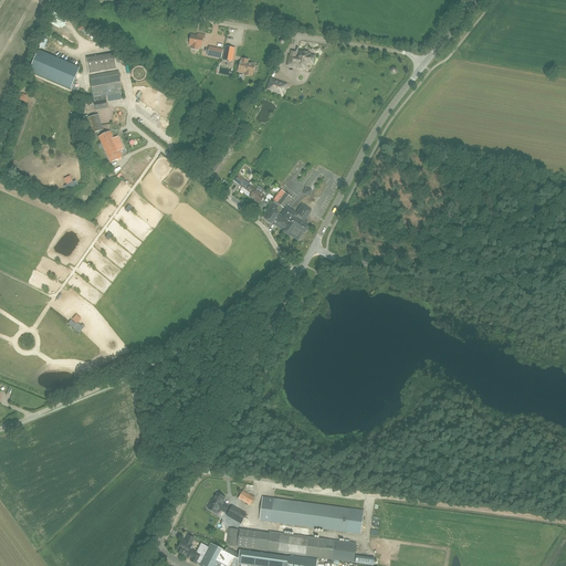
[(223,38),(226,30),(210,27),(209,34),(223,38)]
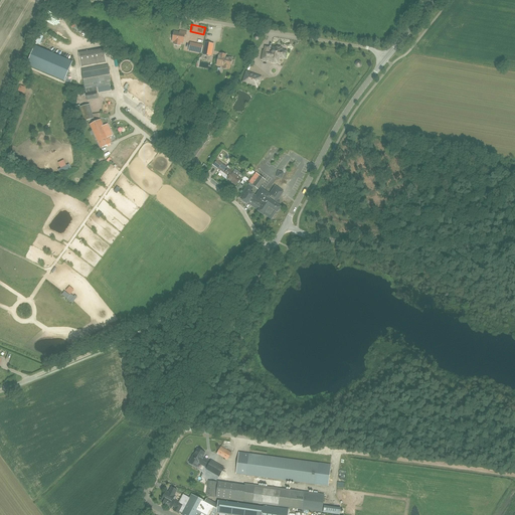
[(174,31),(172,41),(175,41),(174,44),(180,45),(181,42),(183,43),(184,39),(184,36),(186,37),(186,32),(180,30),(180,32),(174,31)]
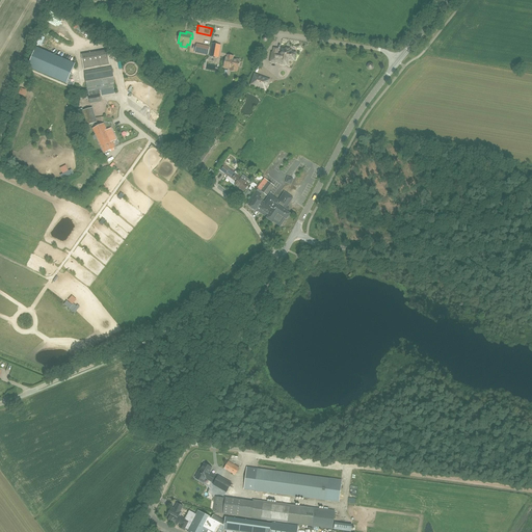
[(218,58),(219,52),(219,48),(220,45),(219,45),(212,44),(210,56),(215,57),(218,58)]
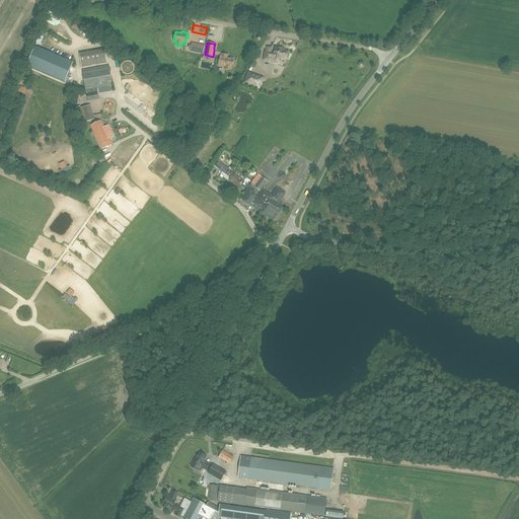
[(191,47),(190,51),(193,52),(203,54),(204,46),(195,44),(195,45),(192,44),(191,47)]
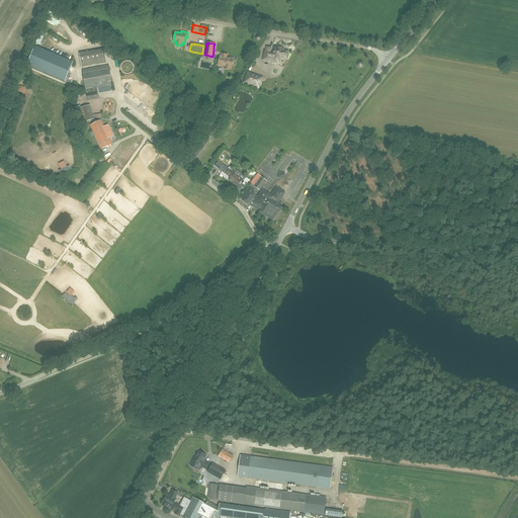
[(73,62),(35,46),(27,66),(65,82),(73,62)]
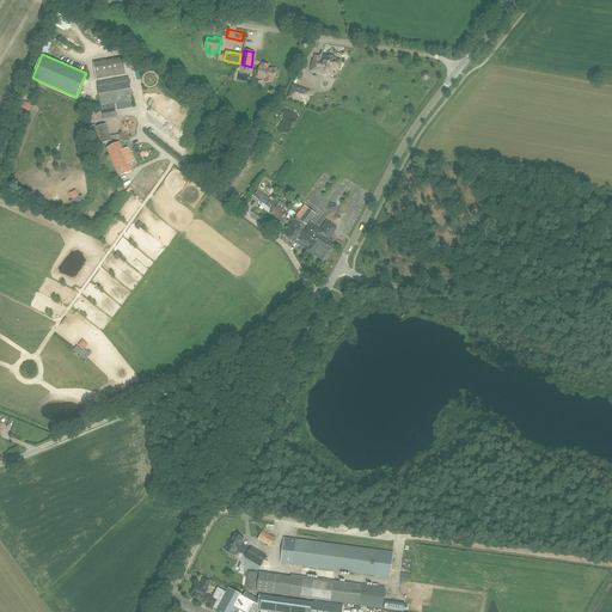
[(320,62),(319,62),(320,55),(314,54),(313,61),(311,71),(322,72),(322,73),(323,73),(324,74),(325,74),(326,74),(328,74),(329,74),(330,74),(331,68),(337,69),(337,67),(338,67),(338,66),(340,65),(340,63),(338,62),(338,60),(335,60),(335,57),(334,57),(334,55),(329,54),(328,56),(324,56),(323,63),(320,63),(320,62)]
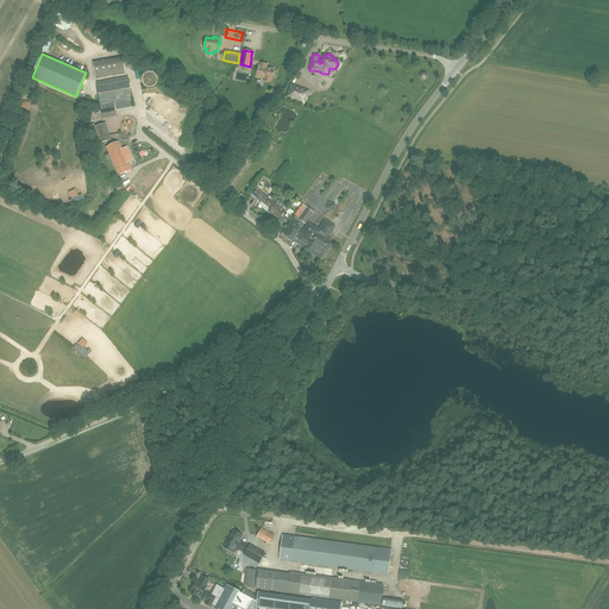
[(96,79),(126,73),(123,57),(93,62),(96,79)]
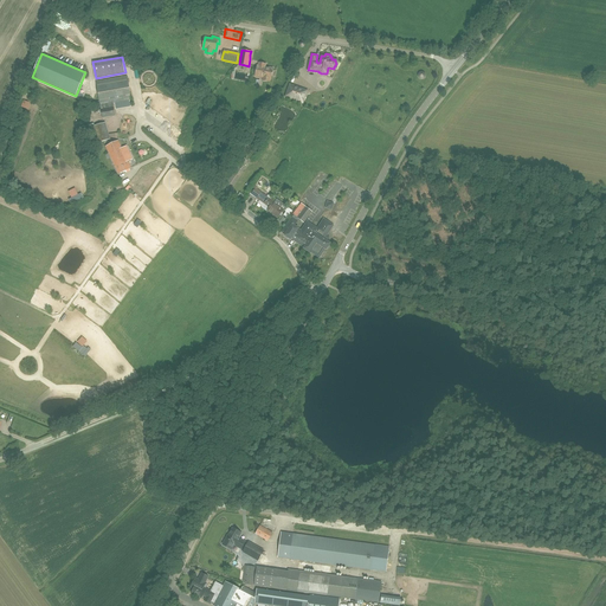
[(271,79),(274,69),(265,68),(265,64),(259,63),(258,66),(257,66),(256,76),(263,78),(263,81),(269,82),(270,79),(271,79)]
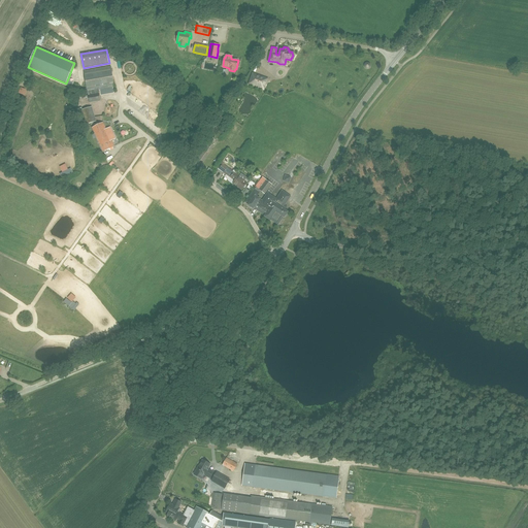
[(98,90),(114,87),(111,66),(84,71),(89,102),(100,100),(98,90)]
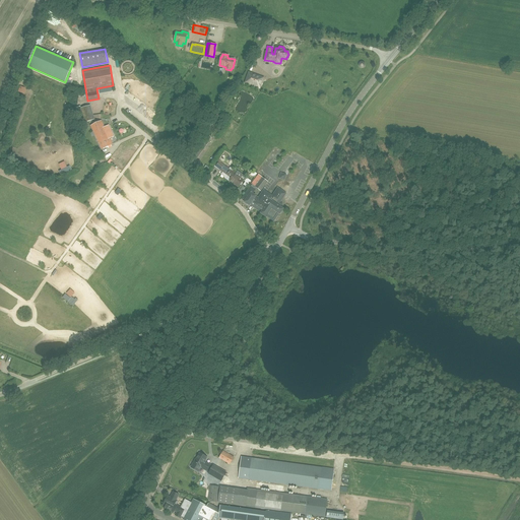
[(248,75),(245,83),(260,88),(262,81),(263,78),(262,77),(259,76),(258,76),(255,75),(252,74),(249,72),(249,73),(248,75)]
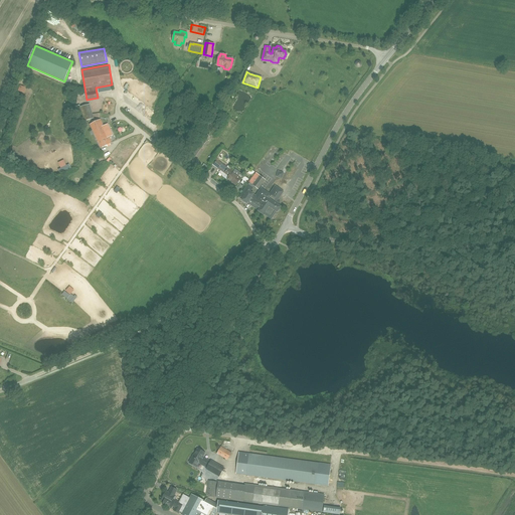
[(101,148),(111,143),(101,120),(90,125),(101,148)]
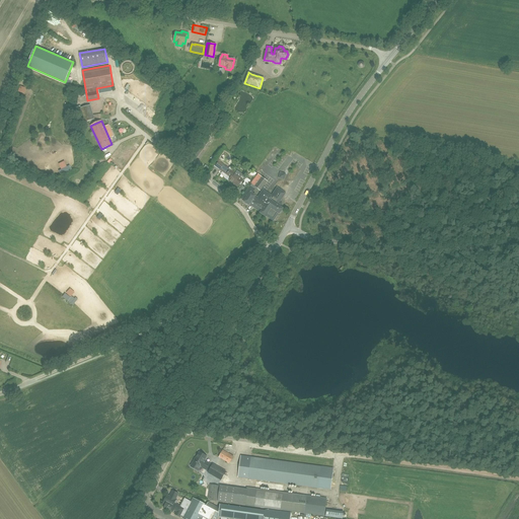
[(193,163),(209,140),(204,136),(189,158),(186,161),(192,164),(193,163)]
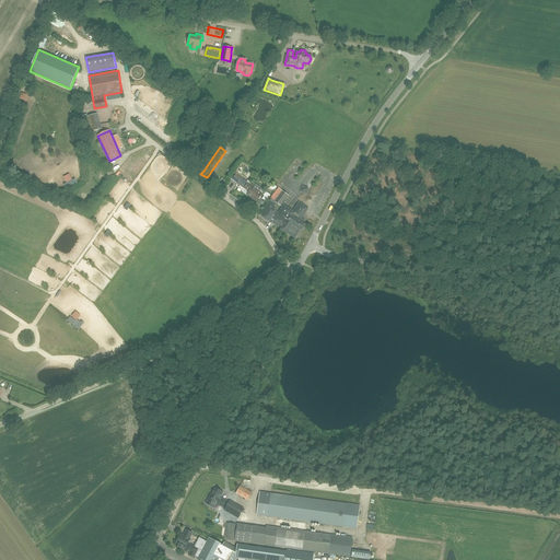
[(101,171),(98,178),(106,182),(109,175),(101,171)]
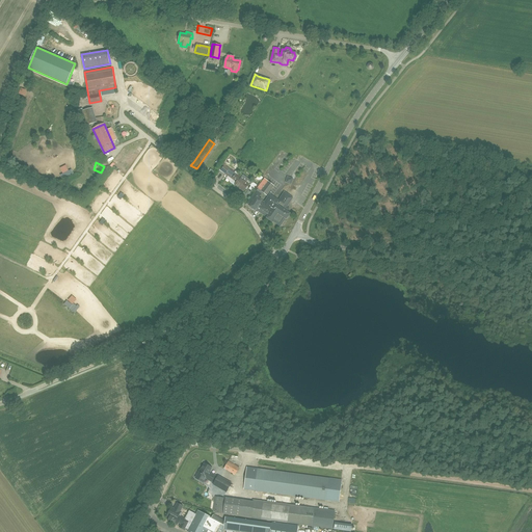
[(224,165),(220,170),(228,177),(232,170),(224,165)]
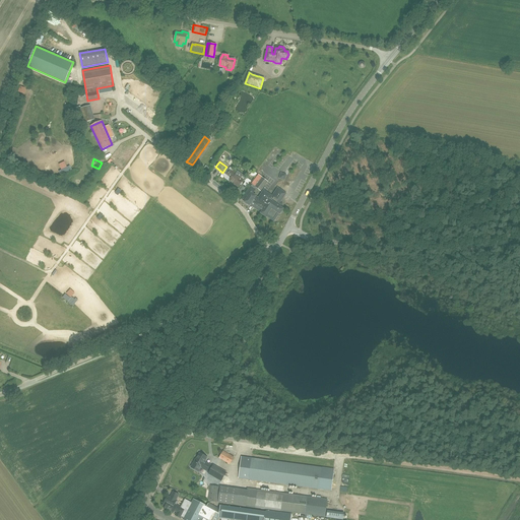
[(231,170),(226,167),(222,173),(231,178),(230,180),(239,187),(243,181),(244,181),(247,178),(238,171),(236,174),(231,170)]
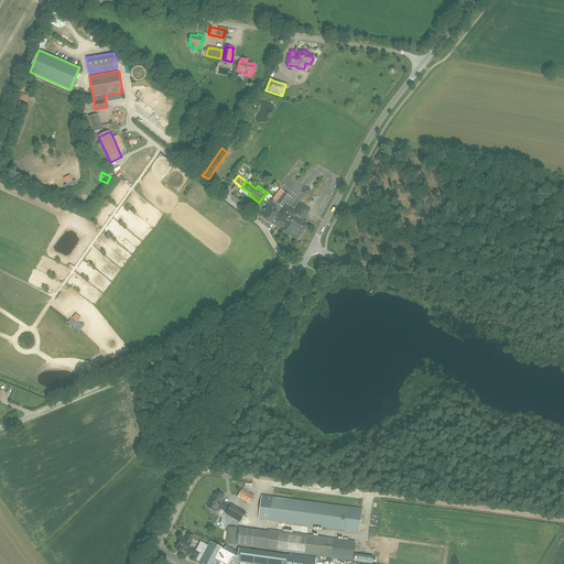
[(269,221),(270,223),(275,216),(279,218),(274,225),(283,230),(283,231),(284,232),(284,234),(285,234),(286,234),(289,236),(291,234),(296,237),(301,230),(303,232),(304,231),(305,230),(306,229),(306,228),(307,227),(303,224),(305,221),(303,219),(308,212),(302,207),(303,206),(303,205),(302,204),(301,204),(295,213),(285,206),(280,214),(274,210),(278,206),(277,205),(277,203),(282,208),(291,197),(280,190),(272,199),(273,201),(262,216),(262,217),(263,215),(267,217),(264,219),(266,220),(267,220),(267,221),(268,221),(269,221)]
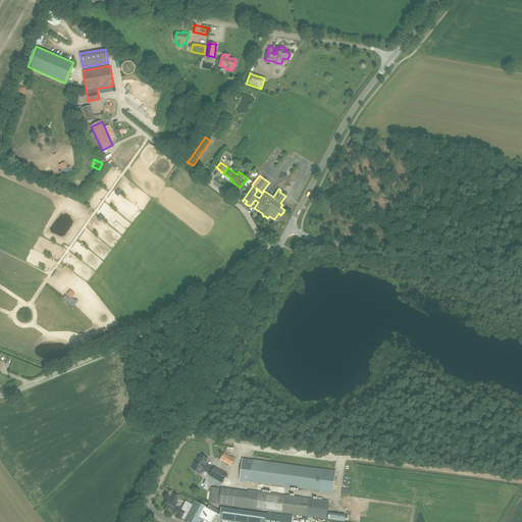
[(230,466),(235,459),(224,453),(220,460),(230,466)]
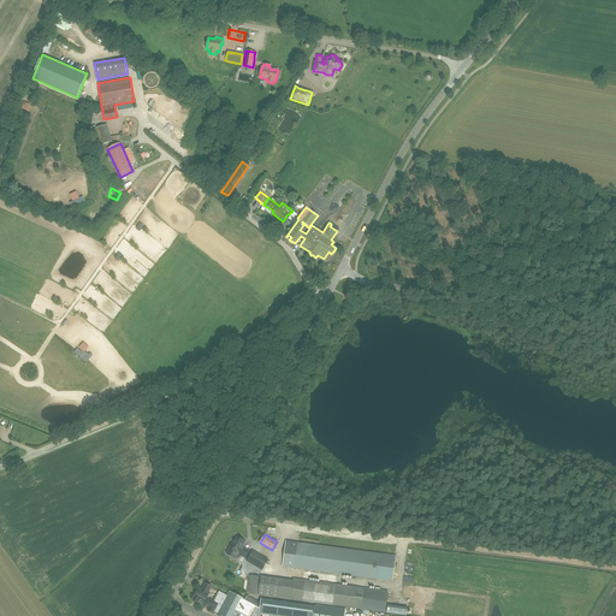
[(237,537),(232,545),(232,544),(226,554),(235,558),(238,554),(246,558),(249,551),(242,548),(246,542),(241,539),(241,538),(238,537),(237,538),(237,537)]
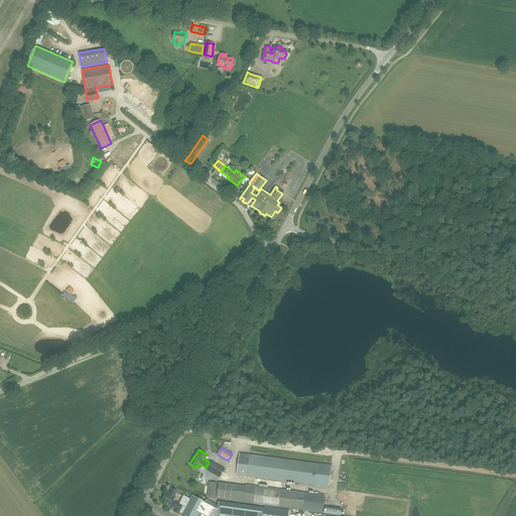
[(241,471),(241,475),(329,487),(332,466),(244,454),(243,458),(240,458),(239,463),(239,466),(238,466),(238,471),(241,471)]
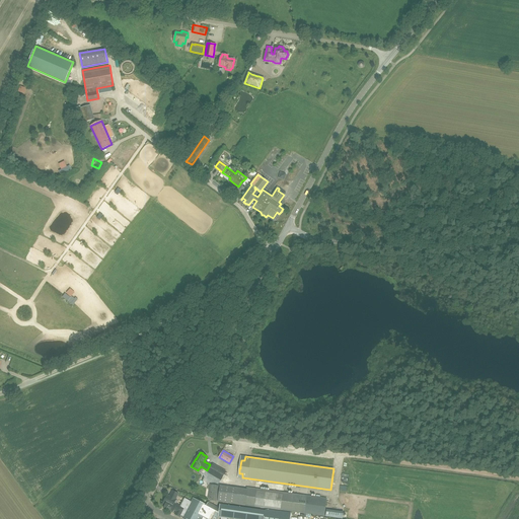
[(213,464),(208,472),(221,479),(225,471),(213,464)]
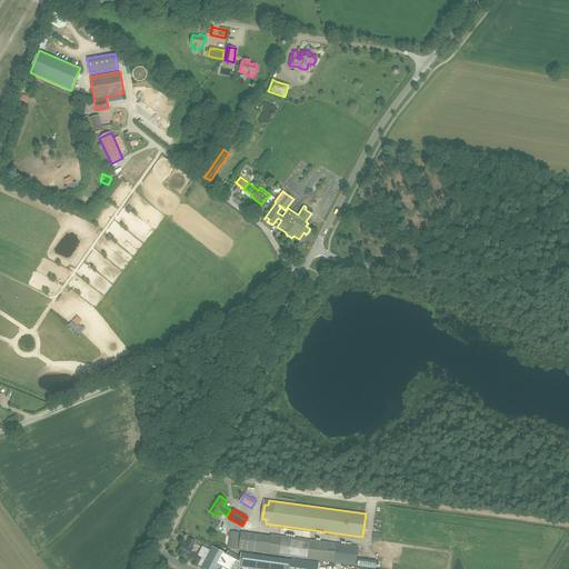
[(230,531),(228,548),(238,550),(240,532),(230,531)]
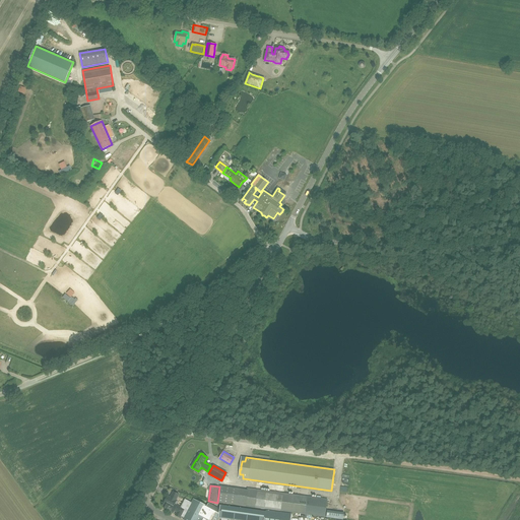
[(327,500),(308,498),(247,489),(247,491),(220,486),(218,502),(305,515),(325,517),(327,500)]
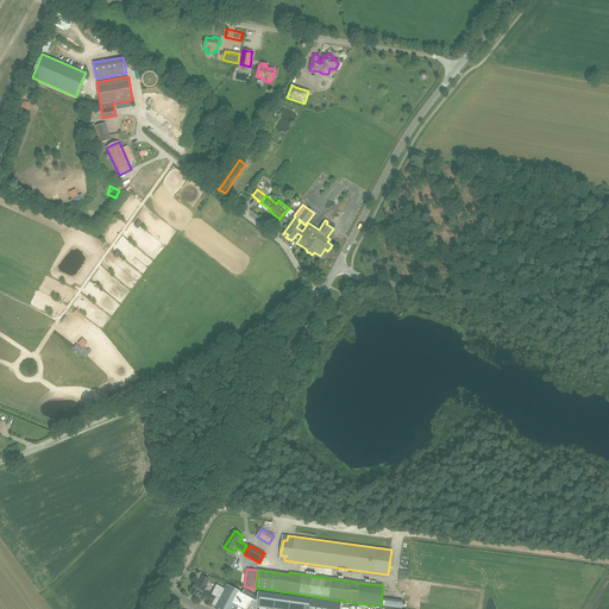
[(192,590),(195,591),(193,596),(202,601),(203,600),(207,601),(206,604),(212,607),(217,597),(205,590),(206,586),(206,585),(209,579),(202,576),(200,583),(196,581),(192,590)]
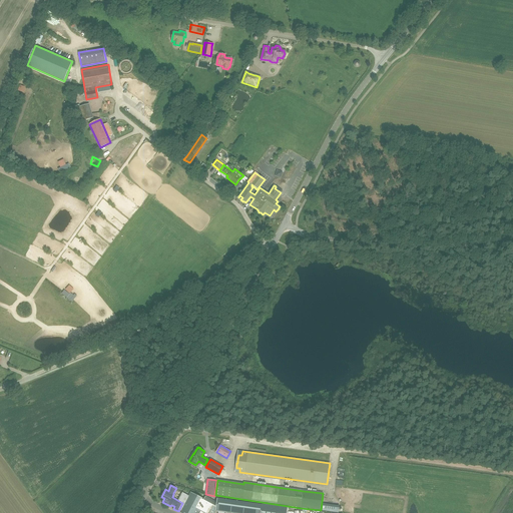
[(197,512),(213,512),(215,511),(231,512),(288,512),(289,506),(263,502),(263,505),(217,498),(216,502),(215,502),(214,503),(205,499),(204,500),(190,493),(180,512),(181,512),(197,512)]
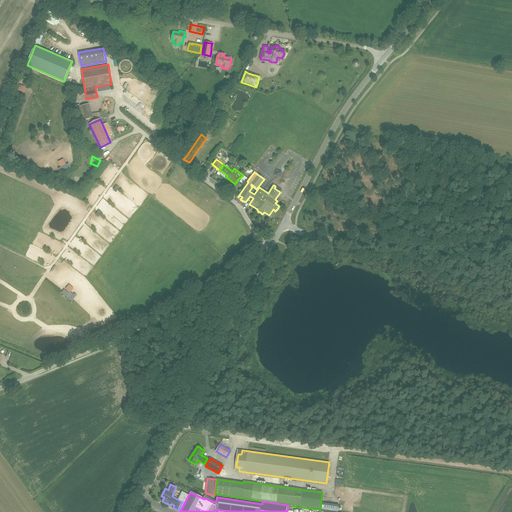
[(337,511),(338,505),(322,503),(321,510),(337,511)]
